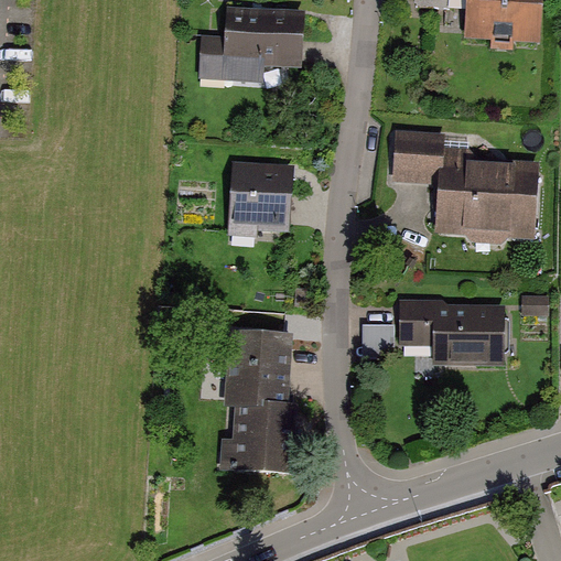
[(462,0),(462,33),(538,35),(539,0),(462,0)]
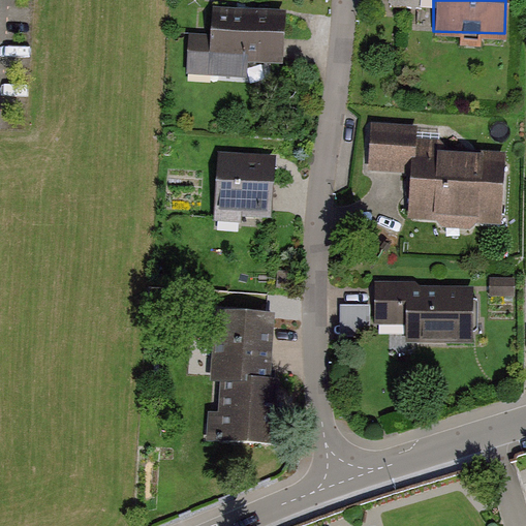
[(280,17),(206,14),(204,65),(279,67),(280,17)]
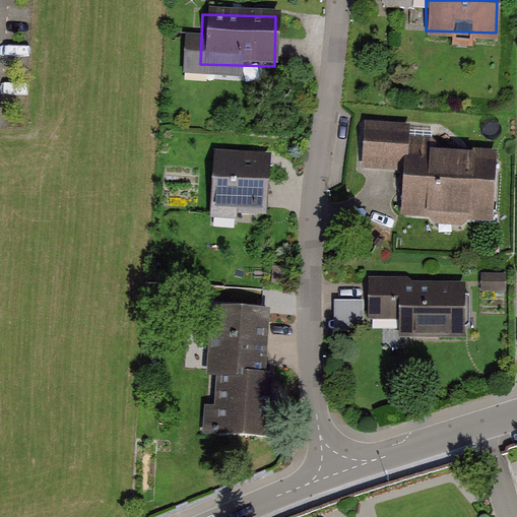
[(406,128),(368,127),(367,166),(403,167),(402,208),(479,210),(481,149),(405,147),(406,128)]
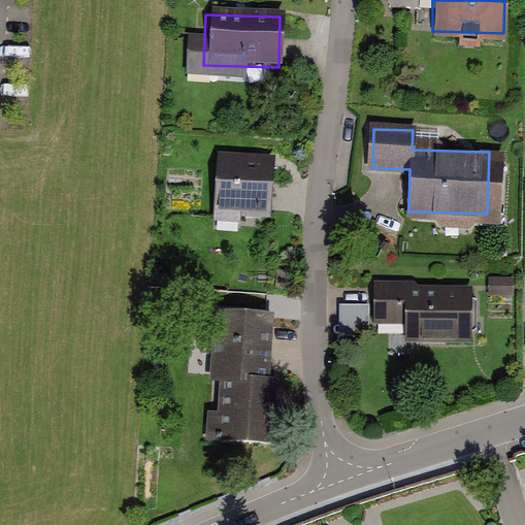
[(271,158),(216,156),(214,211),(269,214),(271,158)]
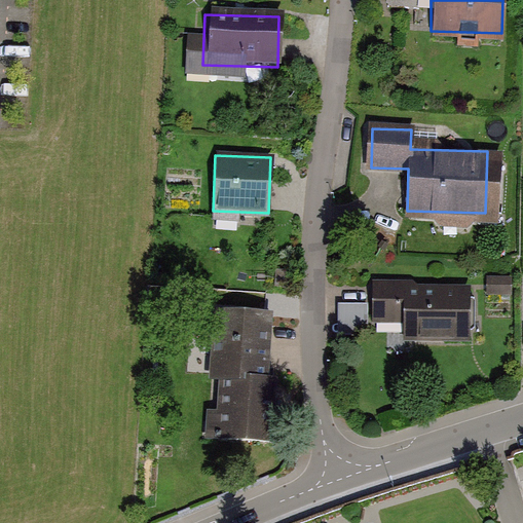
[(463,285),(376,281),(374,320),(395,321),(394,335),(460,338),(463,285)]
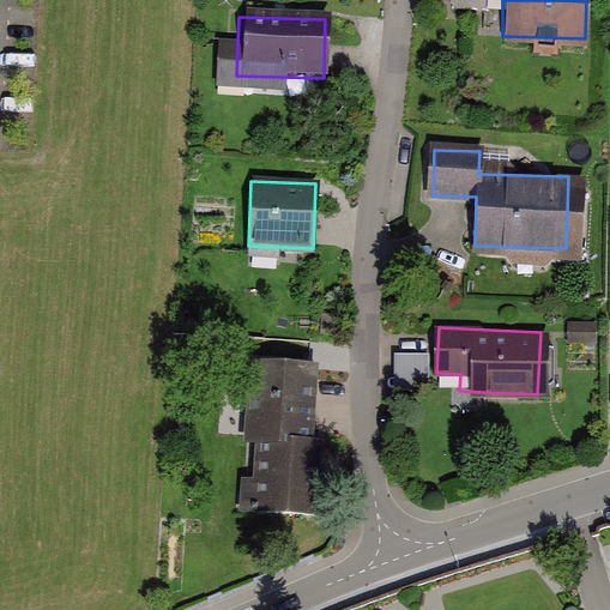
[(430,374),(432,348),(396,348),(396,373),(430,374)]
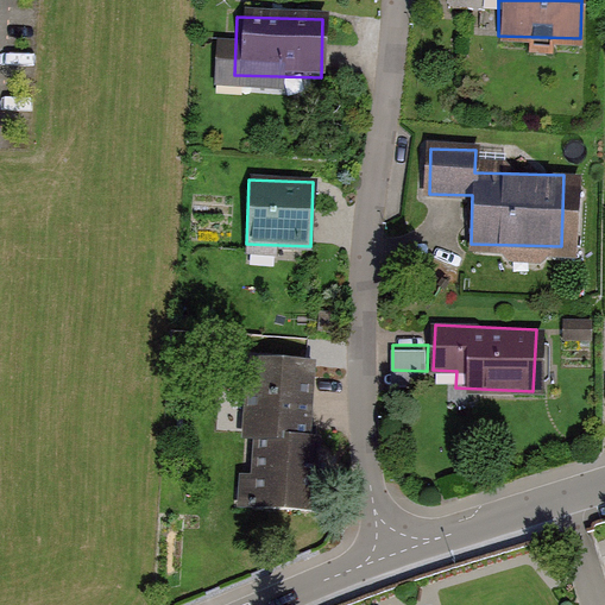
[(315,358),(246,353),(240,433),(252,434),(284,436),(284,428),(310,429),(315,358)]
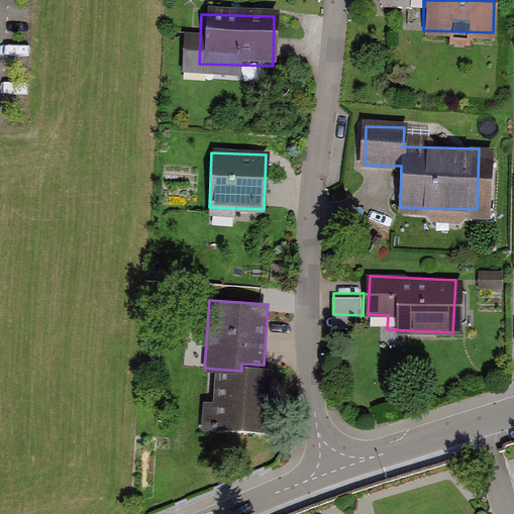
[(241,371),(214,369),(210,427),(268,431),(273,366),(264,365),(241,364),(241,371)]
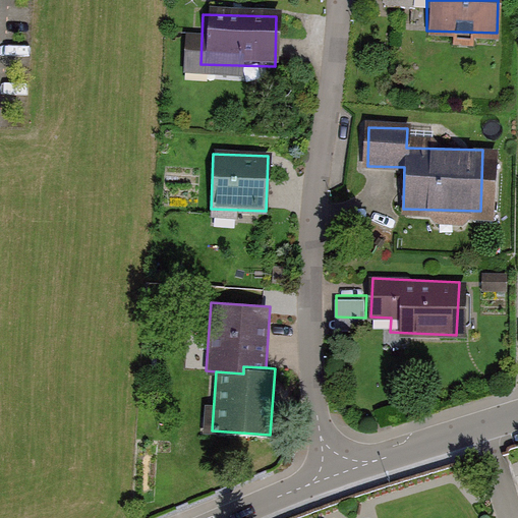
All buildings are outlined.
